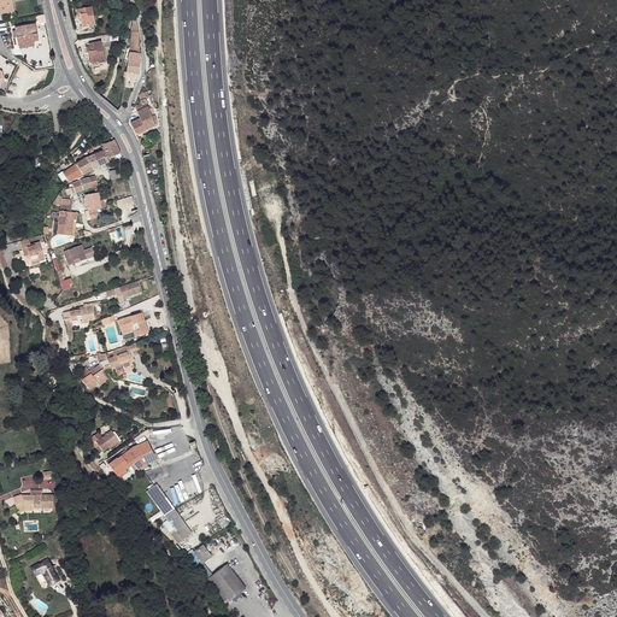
[(0,15),(15,12),(11,0),(0,0),(0,6),(0,7),(0,15)]
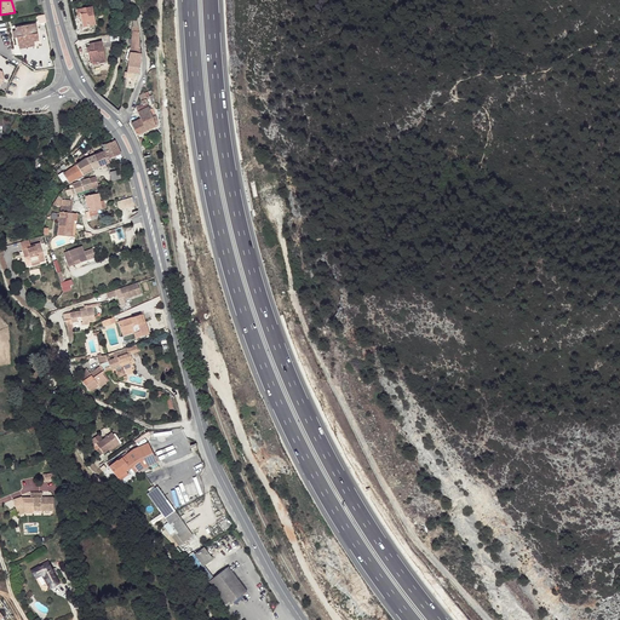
[(90,26),(90,27),(96,26),(93,9),(86,10),(86,9),(76,10),(78,16),(80,15),(81,18),(82,27),(90,26)]
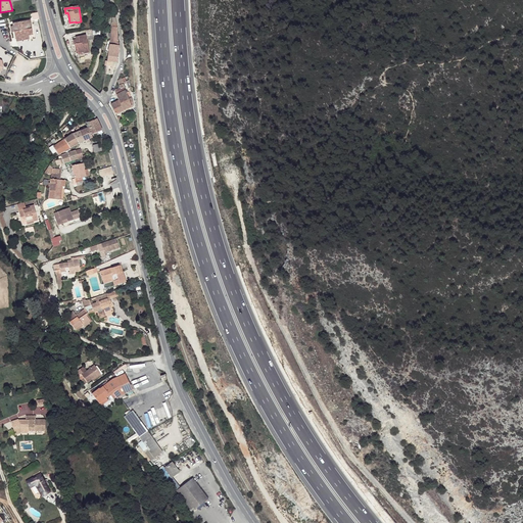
[(119,46),(117,28),(115,17),(112,17),(112,21),(112,27),(111,34),(110,41),(107,40),(107,44),(105,52),(108,52),(108,51),(109,45),(119,46)]
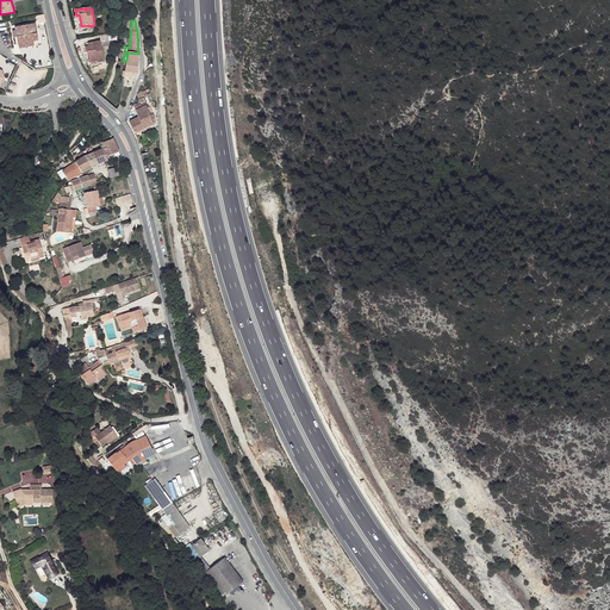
[(14,29),(16,31),(17,38),(18,45),(19,45),(33,42),(38,42),(35,24),(14,29)]
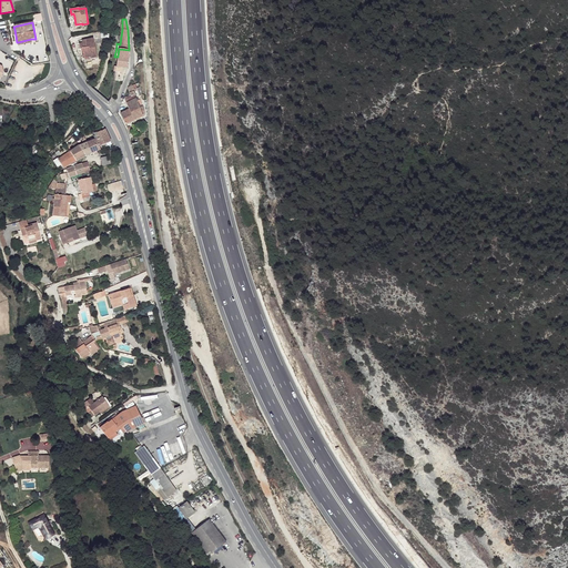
[(85,42),(82,43),(79,43),(80,49),(83,49),(84,59),(91,58),(91,59),(97,58),(93,39),(84,40),(85,42)]
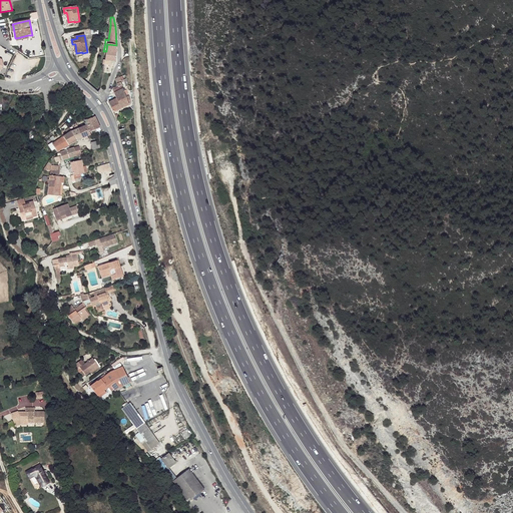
[(116,52),(106,50),(106,51),(105,60),(103,60),(102,64),(104,64),(109,65),(110,61),(115,61),(116,52)]
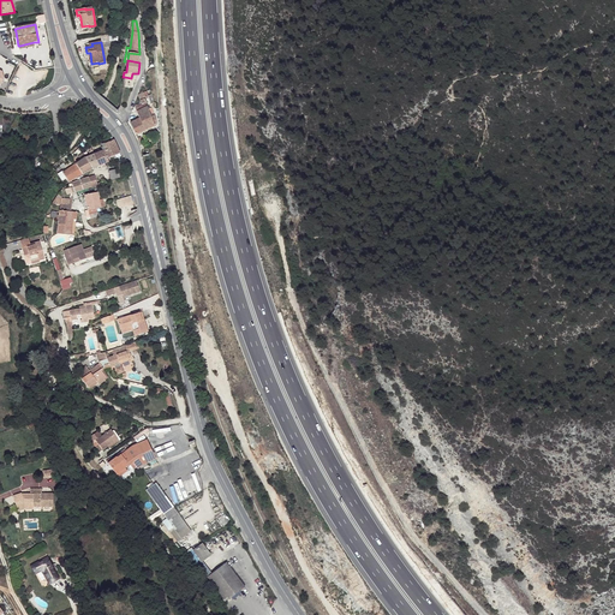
[(151,115),(144,99),(139,100),(142,105),(135,107),(137,112),(139,118),(130,123),(136,135),(155,125),(157,124),(156,119),(155,114),(151,115)]
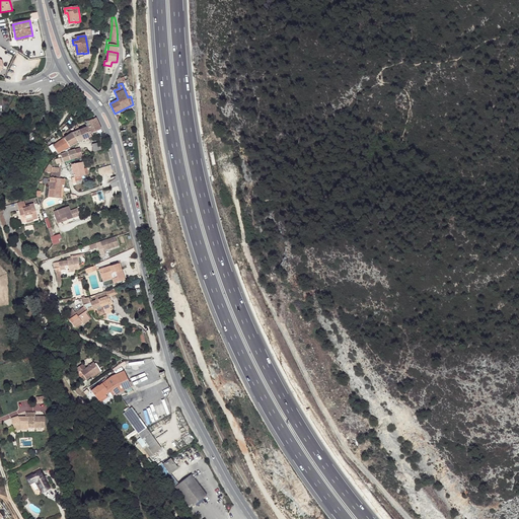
[(94,135),(99,134),(100,136),(103,135),(101,130),(98,123),(95,118),(88,122),(87,121),(85,122),(86,124),(85,125),(87,127),(91,137),(94,135)]
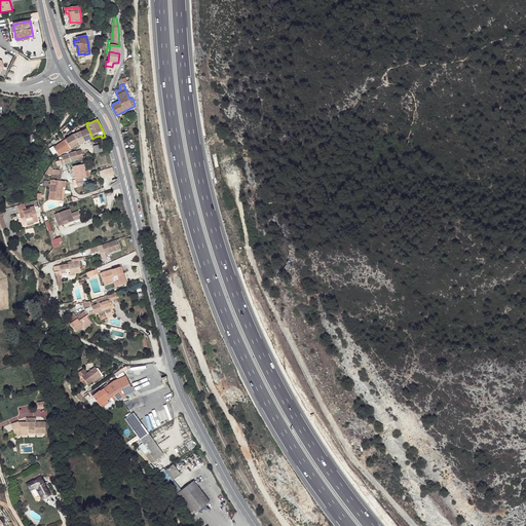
[(89,140),(92,139),(88,128),(83,130),(73,135),(78,144),(89,140)]
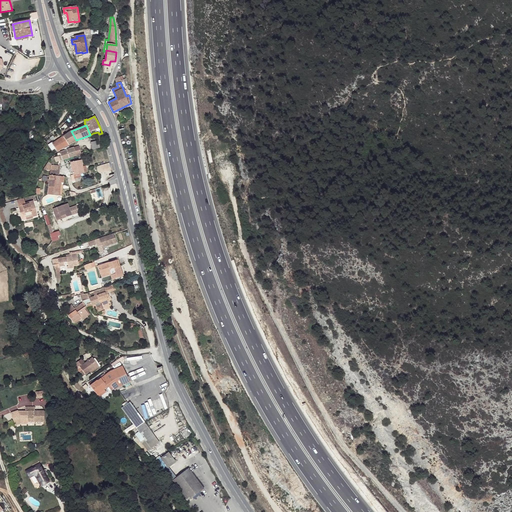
[(63,136),(68,145),(76,140),(71,131),(67,134),(63,136)]
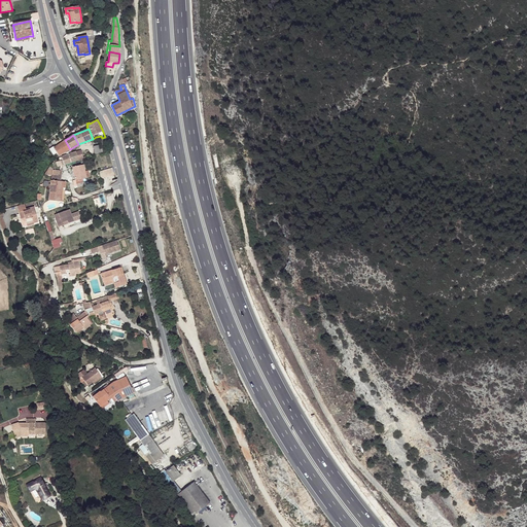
[(57,152),(59,155),(70,149),(65,140),(54,148),(57,152)]
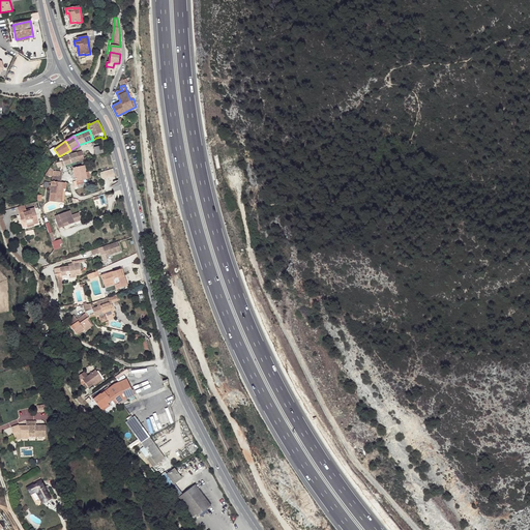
[(94,147),(95,155),(104,153),(100,145),(94,147)]
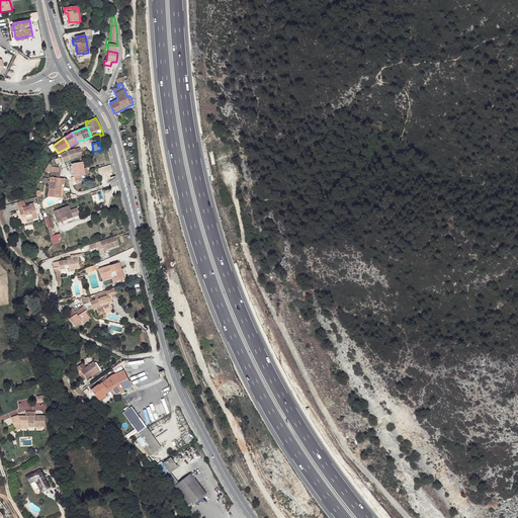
[(80,148),(74,149),(76,154),(77,158),(80,157),(81,157),(84,156),(84,155),(84,154),(82,155),(80,148)]
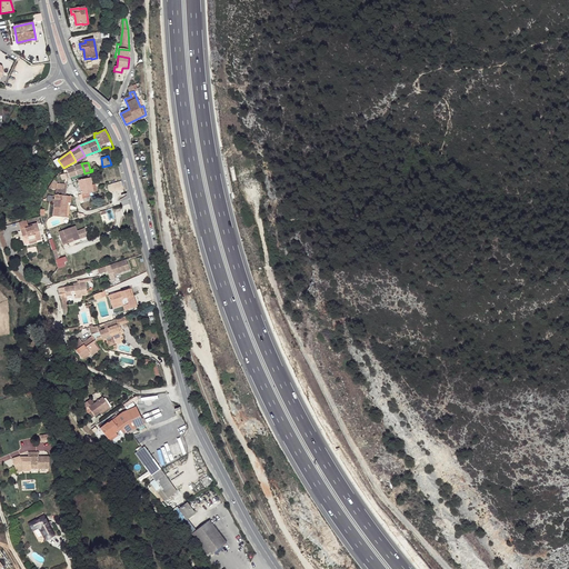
[(81,195),(82,199),(93,197),(92,192),(91,186),(90,178),(79,180),(81,195)]
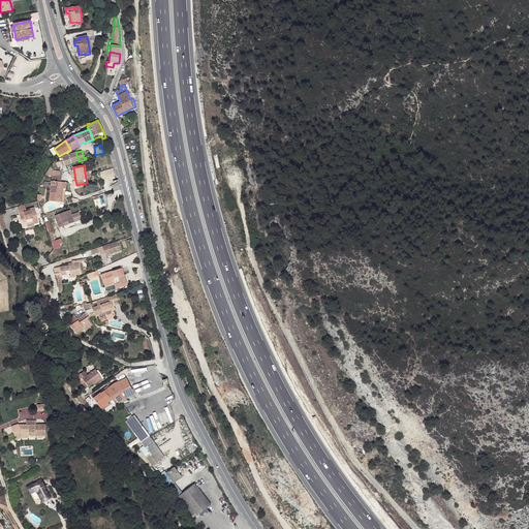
[(29,174),(35,179),(41,173),(35,167),(29,174)]
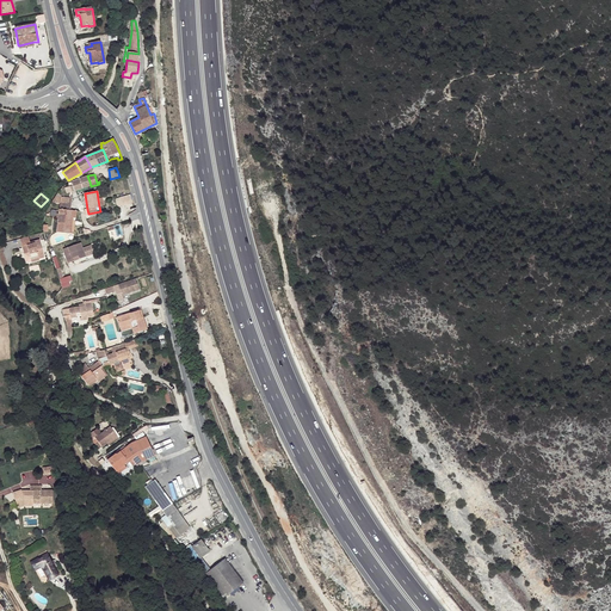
[(131,195),(116,198),(118,207),(133,202),(131,195)]
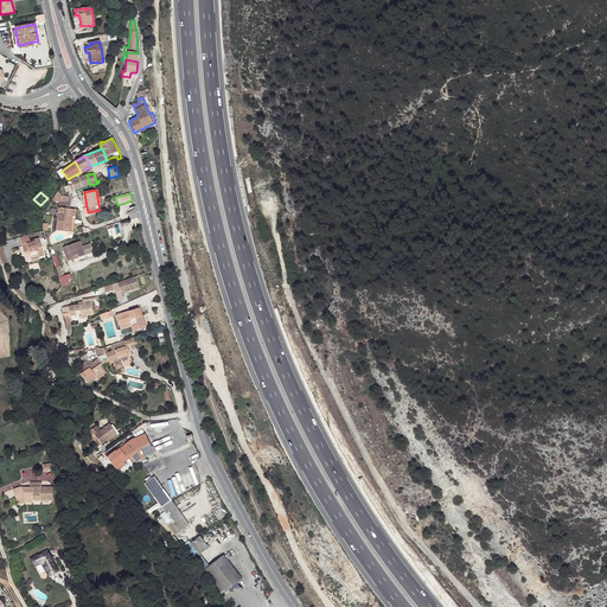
[(69,232),(71,216),(71,209),(70,209),(70,203),(59,202),(56,230),(69,232)]
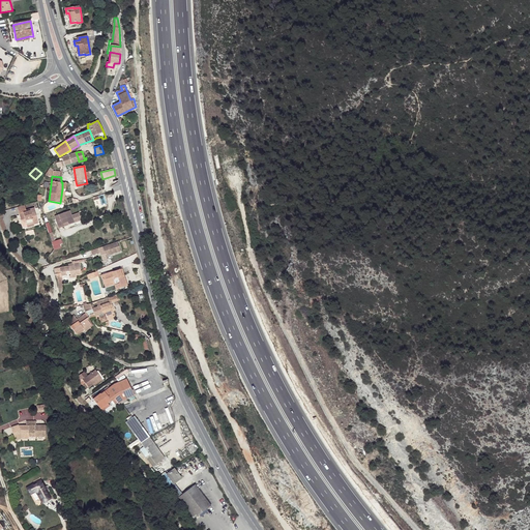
[(25,205),(18,208),(21,219),(25,218),(27,228),(34,226),(34,225),(38,223),(34,208),(29,209),(30,211),(26,212),(26,210),(25,205)]
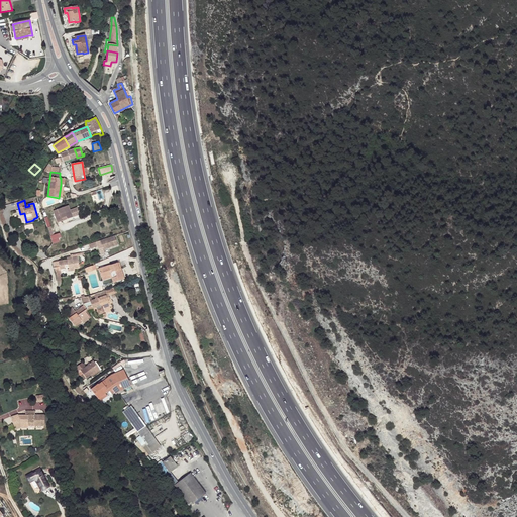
[(67,219),(80,215),(77,208),(70,210),(68,205),(53,211),(58,222),(62,221),(61,218),(66,217),(67,219)]
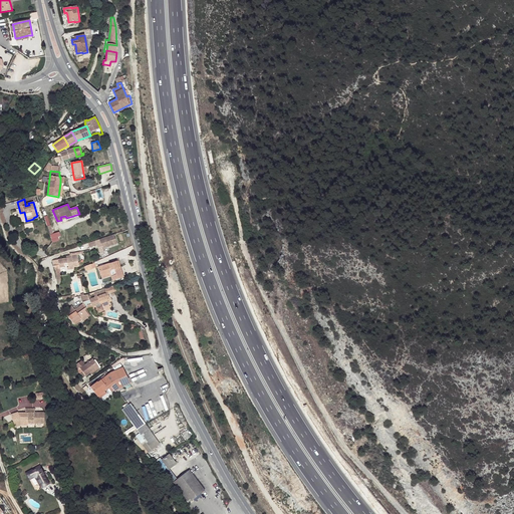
[(60,232),(50,235),(53,243),(60,241),(58,237),(61,236),(60,232)]
